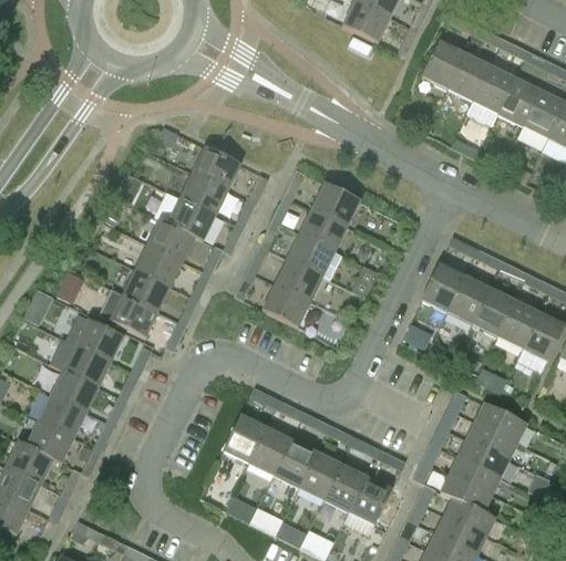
[(391,16),(389,14),(360,0),(354,0),(342,24),(379,42),(391,16)]
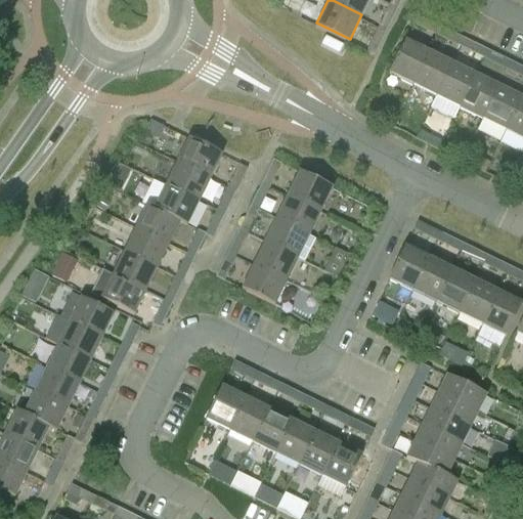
[(333,0),(359,13),(361,14),(368,0),(333,0)]
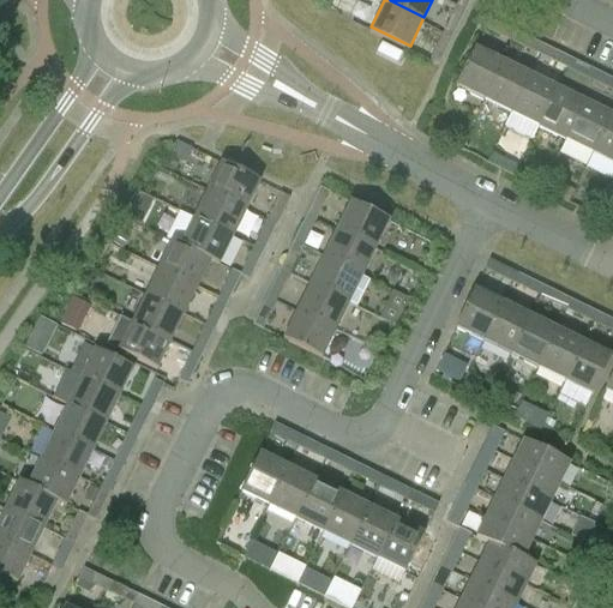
[(458,23),(467,6),(457,0),(448,18),(458,23)]
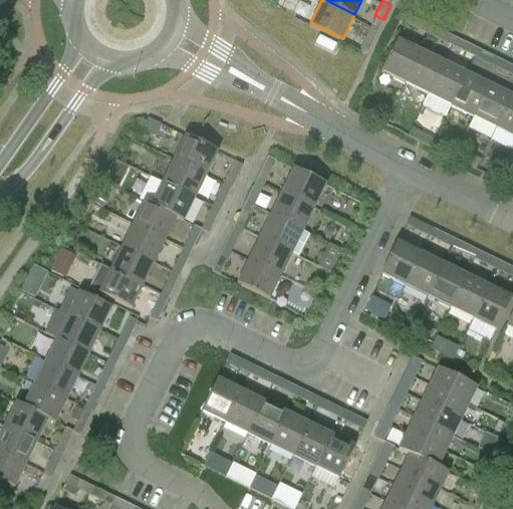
[(422,27),(426,18),(411,11),(407,20),(422,27)]
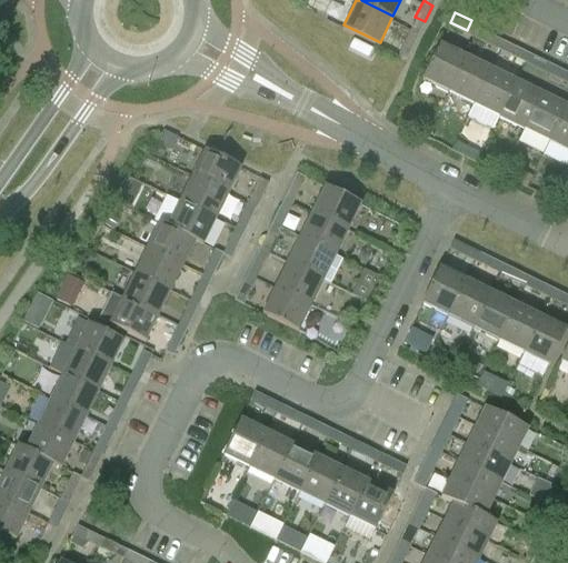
[(491,42),(496,33),(480,24),(476,34),(491,42)]
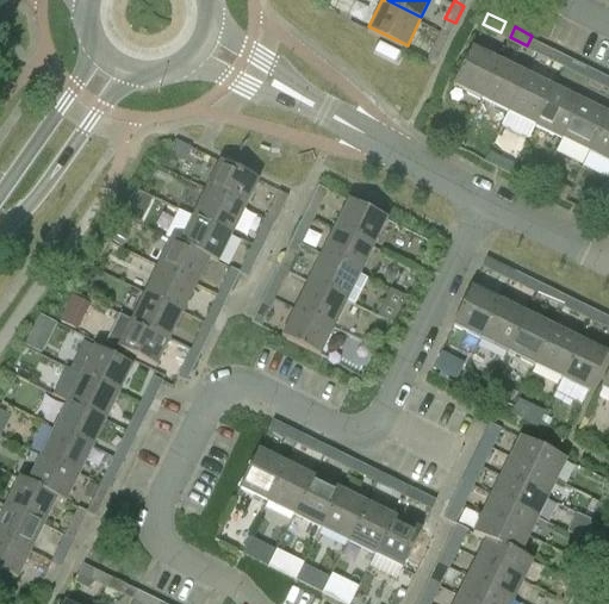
[(442,50),(451,32),(440,27),(432,45),(442,50)]
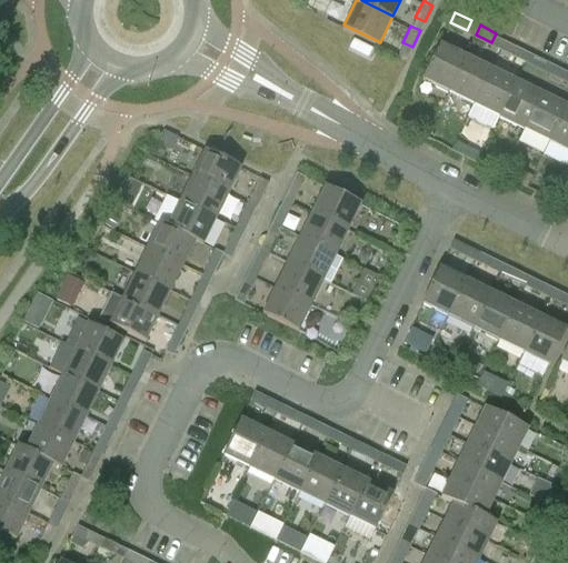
[(352,38),(349,46),(368,56),(374,46),(354,36),(352,38)]
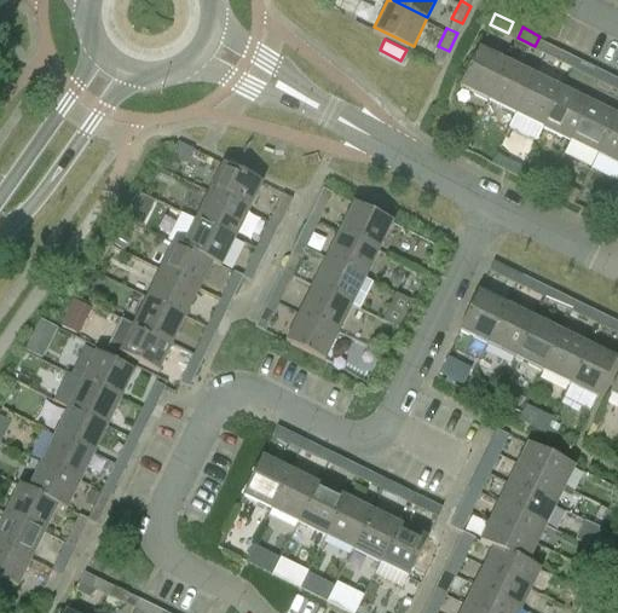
[(562,59),(567,50),(549,40),(544,51),(562,59)]
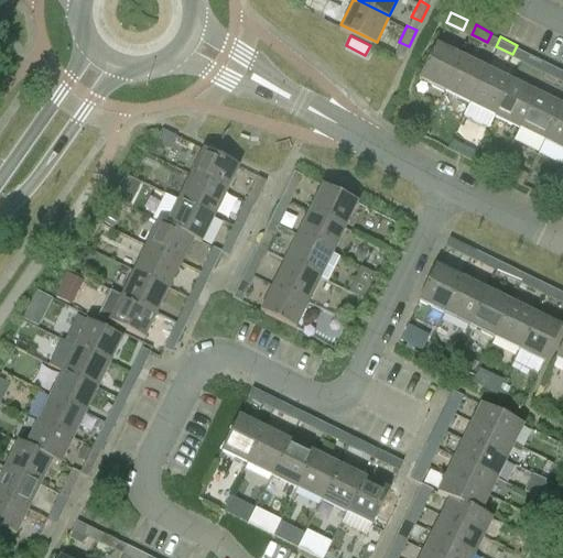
[(439,40),(420,75),(445,88),(464,52),(439,40)]
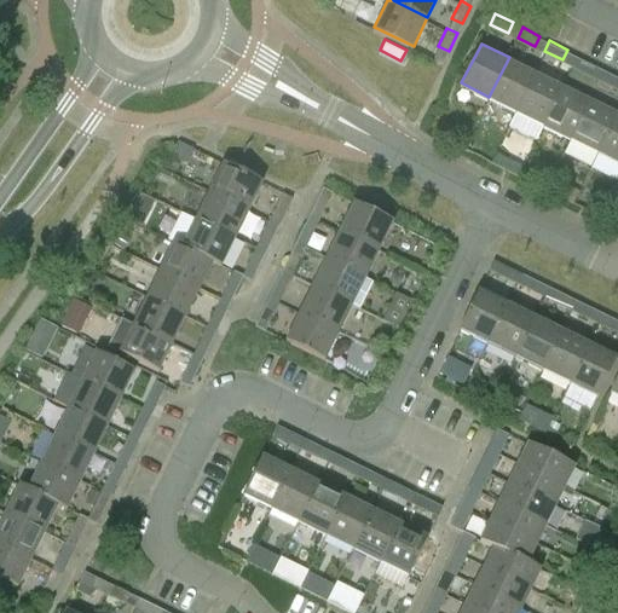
[(590,73),(595,63),(577,55),(572,64),(590,73)]
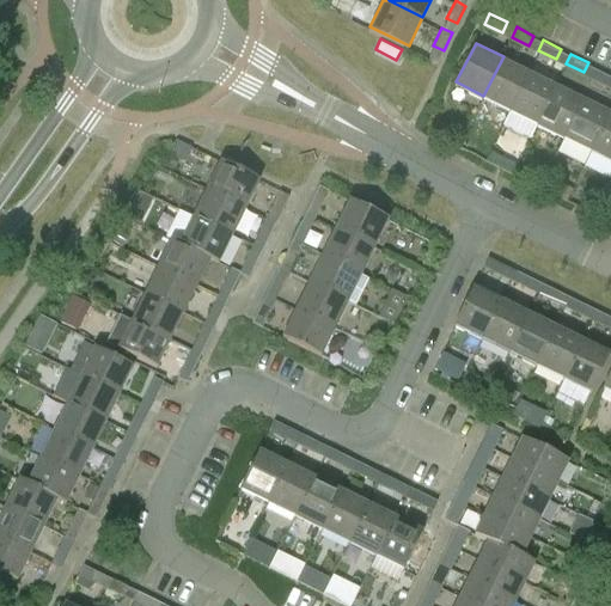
[(511,109),(530,69),(503,56),(483,96),(511,109)]
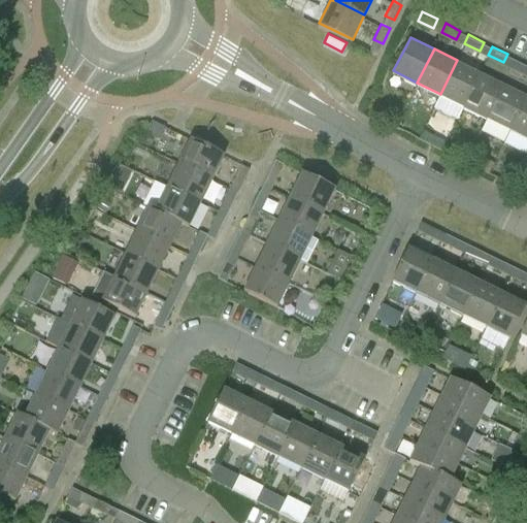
[(526,73),(526,63),(516,58),(512,66),(526,73)]
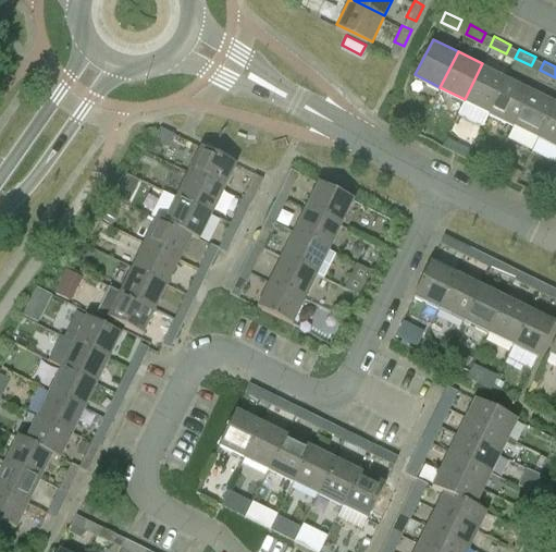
[(490,111),(507,76),(482,63),(465,99),(490,111)]
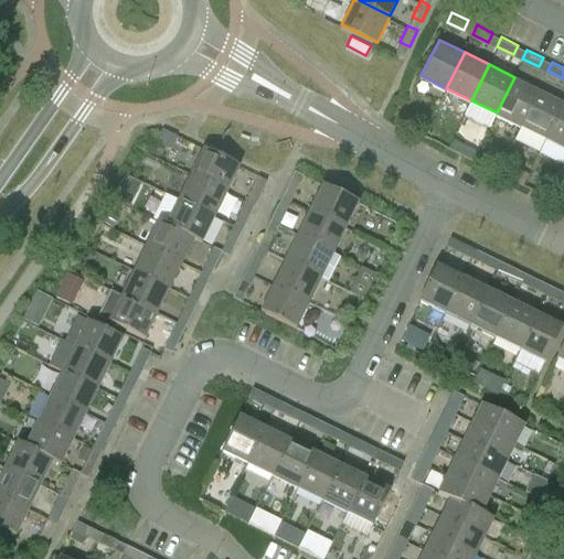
[(521,125),(540,89),(514,77),(497,113),(521,125)]
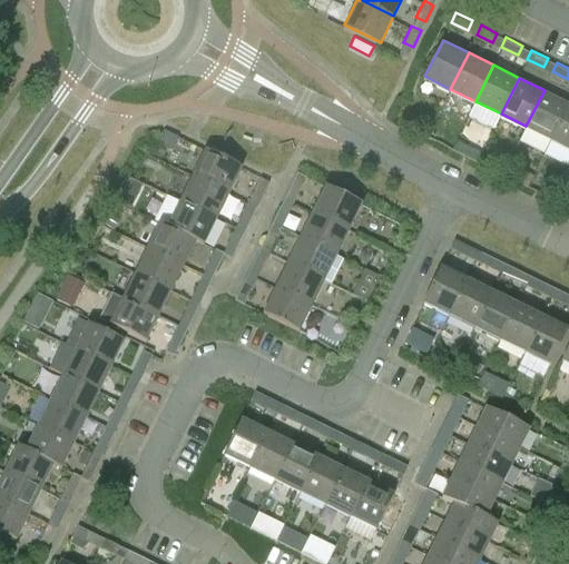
[(551,138),(568,105),(568,102),(545,90),(526,126),(551,138)]
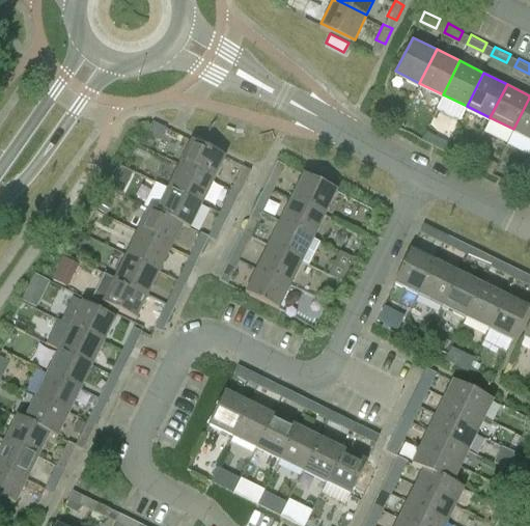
[(529,98),(513,129),(529,137),(529,98)]
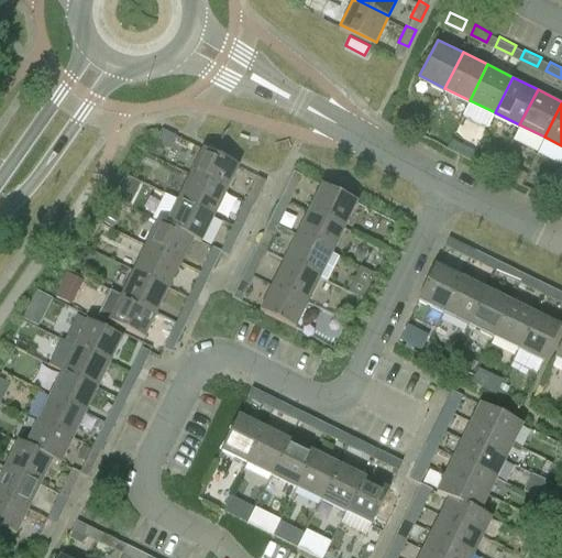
[(152,142),(147,150),(156,154),(157,154),(164,143),(154,138),(152,142)]
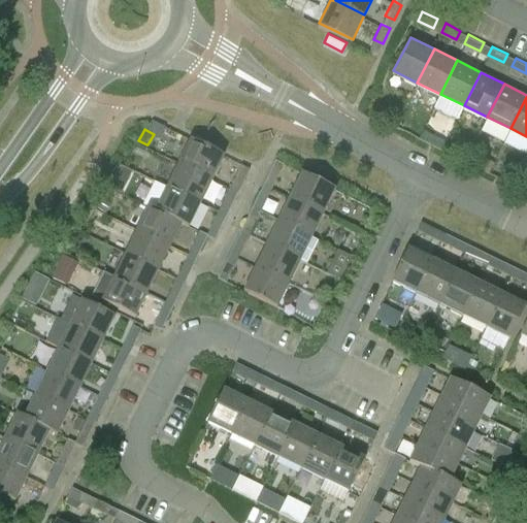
[(430,141),(434,134),(423,129),(420,136),(430,141)]
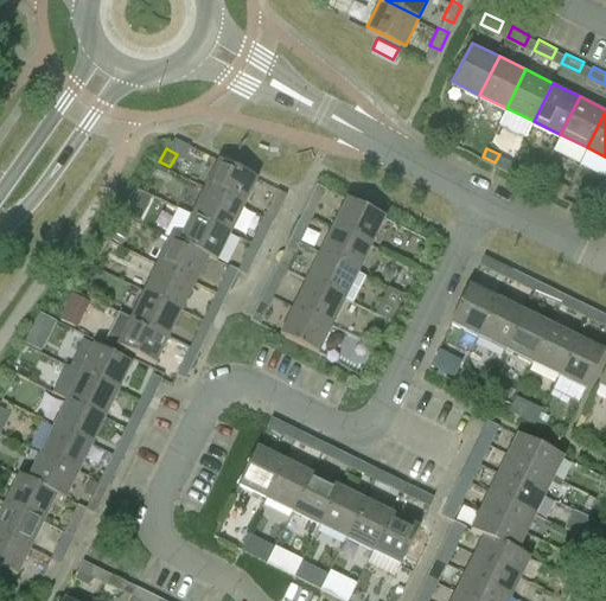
[(208,185),(244,203),(257,174),(221,157),(208,185)]
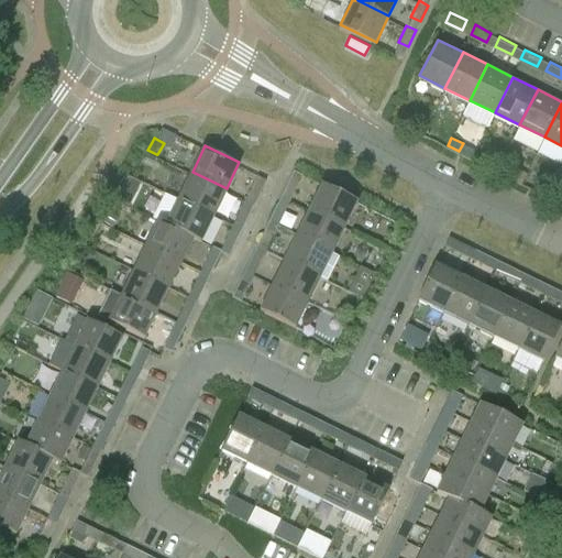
[(156,154),(147,150),(143,157),(152,162),(156,154)]
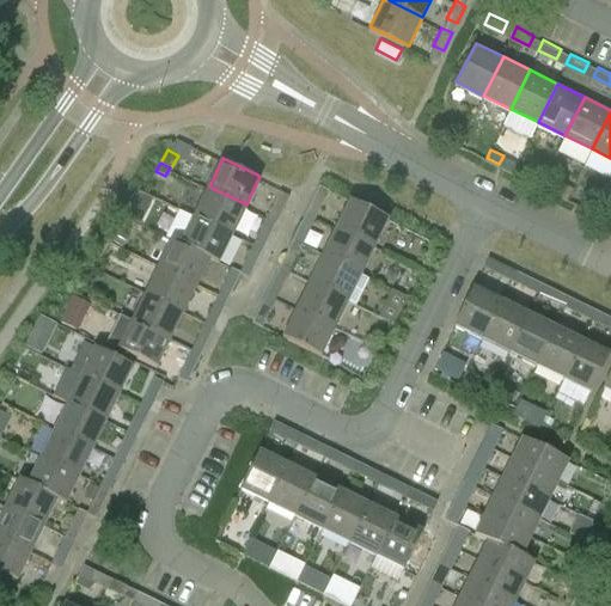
[(195,213),(233,231),(246,204),(209,187),(195,213)]
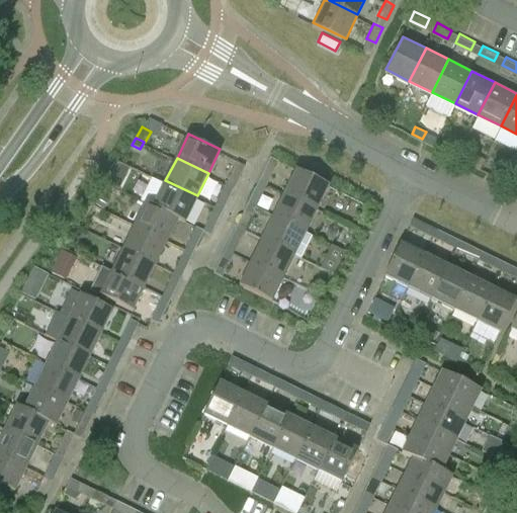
[(237,158),(230,173),(238,177),(245,162),(237,158)]
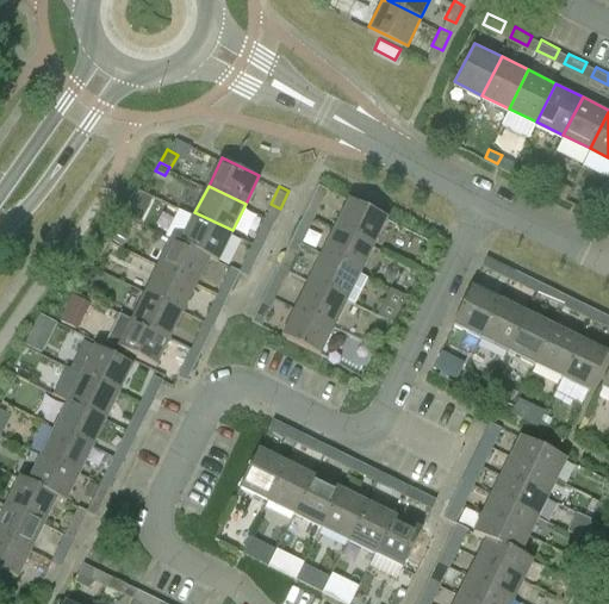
[(316,213),(324,197),(314,191),(305,209),(316,213)]
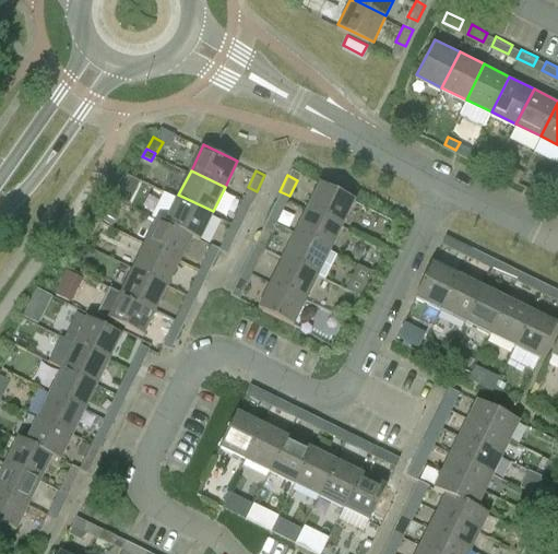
[(309,204),(344,223),(357,197),(321,179),(309,204)]
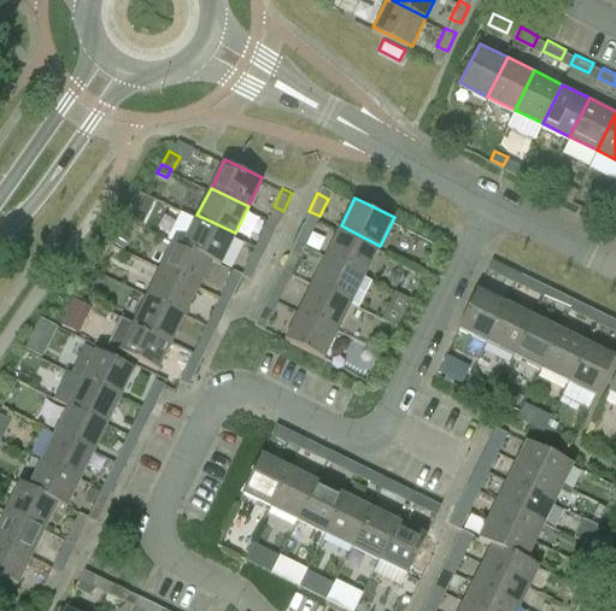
[(599,212),(605,215),(614,218),(615,215),(615,205),(605,200),(599,212)]
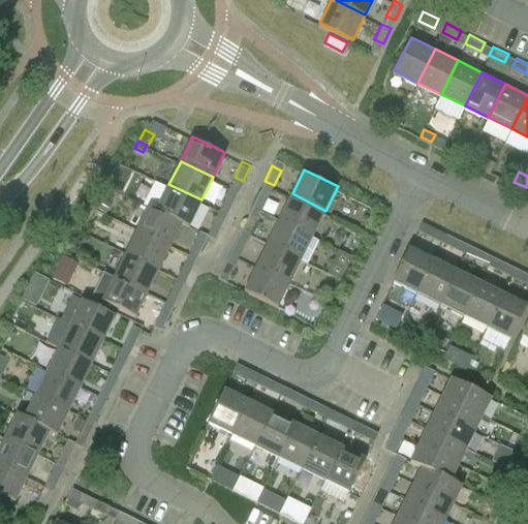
[(115,174),(110,184),(121,190),(123,191),(128,180),(126,179),(115,174)]
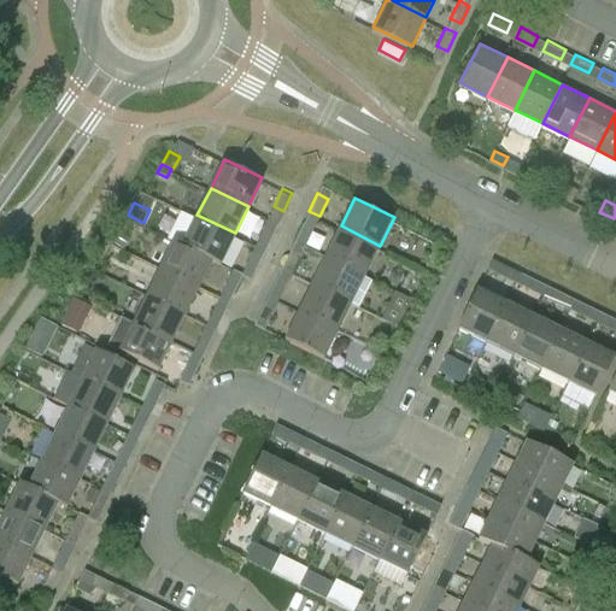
[(183,242),(222,260),(235,233),(197,215),(185,241),(183,242)]
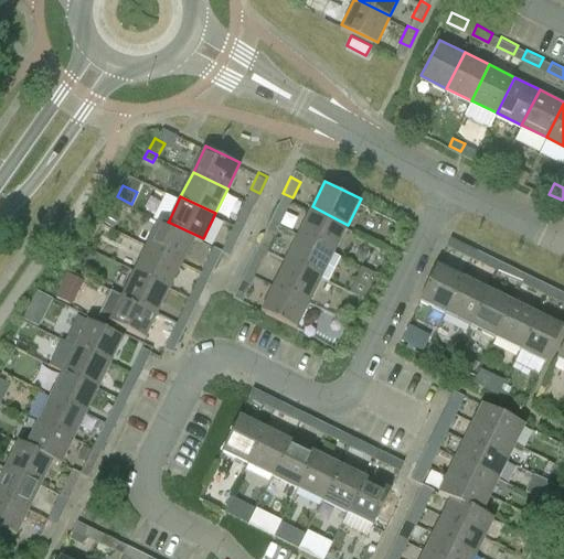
[(246,197),(238,214),(247,218),(255,202),(247,197),(246,197)]
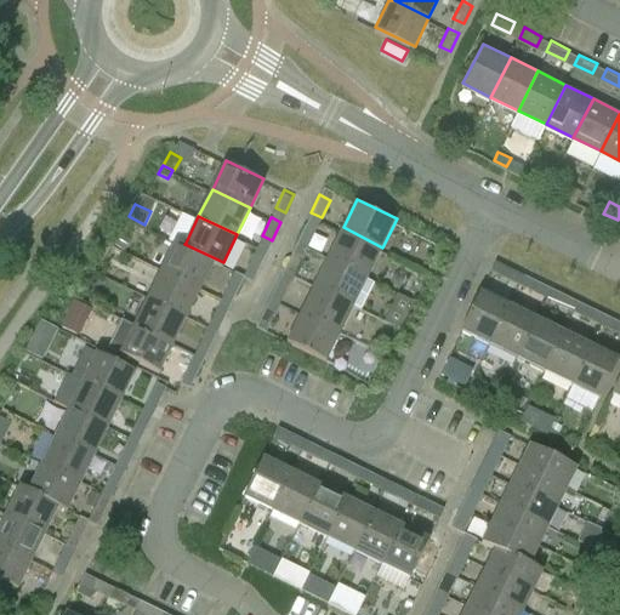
[(308,244),(317,227),(306,222),(297,239),(308,244)]
